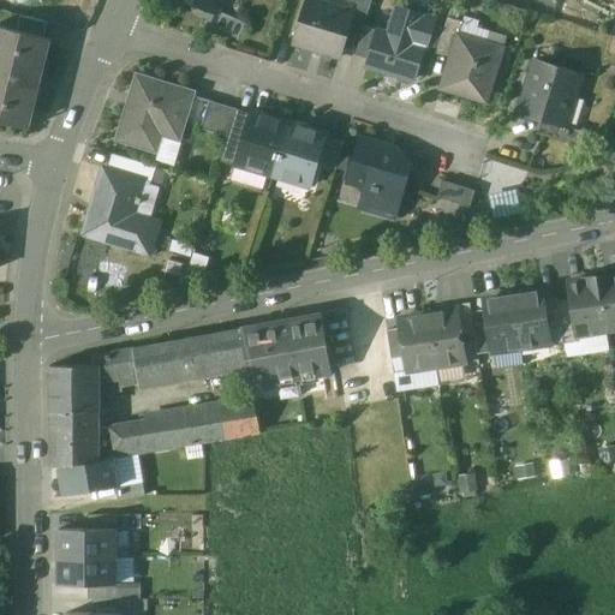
[(221,0),(186,0),(213,11),(216,13),(218,11),(221,0)]
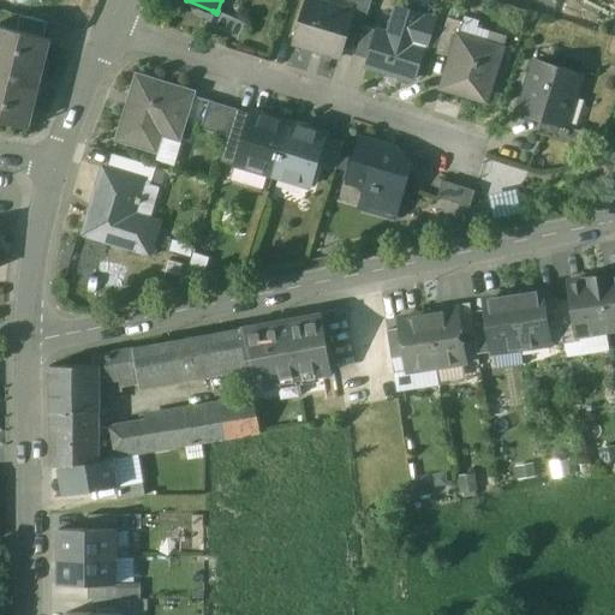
[(353,13),(309,0),(308,0),(294,46),(340,60),(351,25),(354,13),(353,13)]
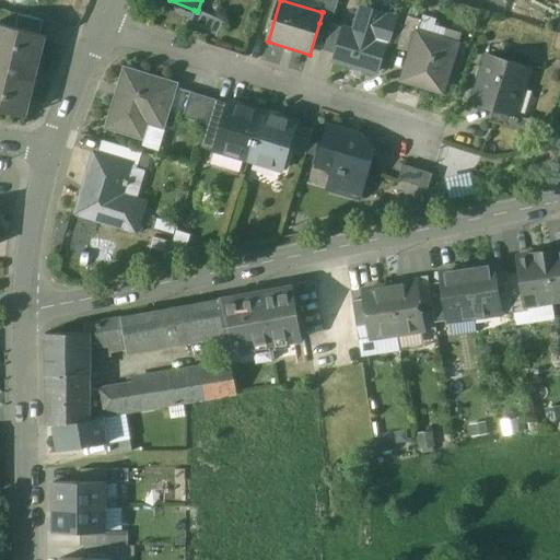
[(339,0),(325,0),(322,12),(323,12),(319,23),(331,27),(331,25),(339,0)]
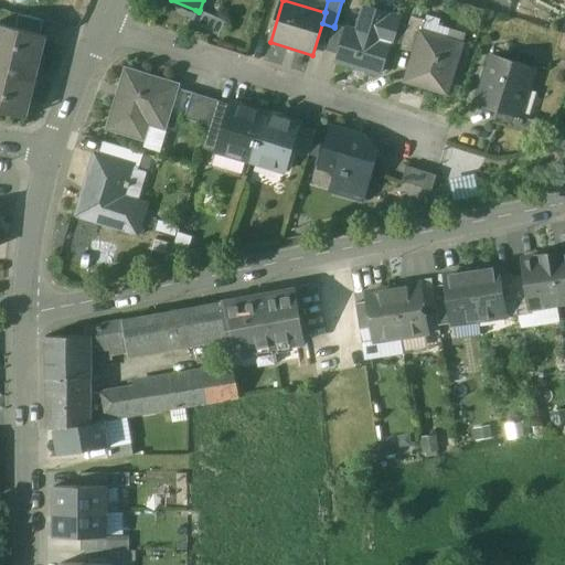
[(397,19),(364,8),(356,32),(348,30),(339,56),(338,63),(380,75),(397,19)]
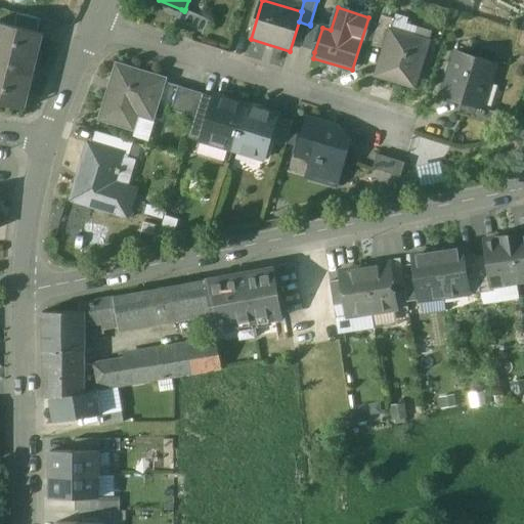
[(210,20),(185,9),(184,11),(181,9),(176,20),(205,34),(210,20)]
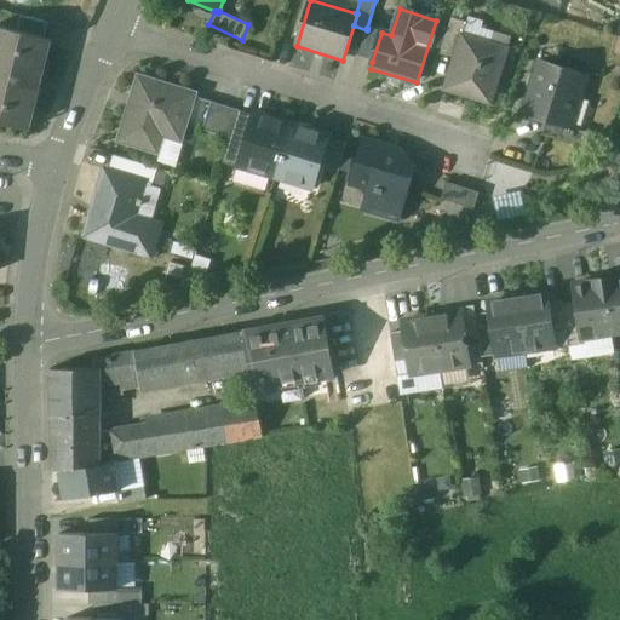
[(47,23),(19,17),(16,32),(44,39),(47,23)]
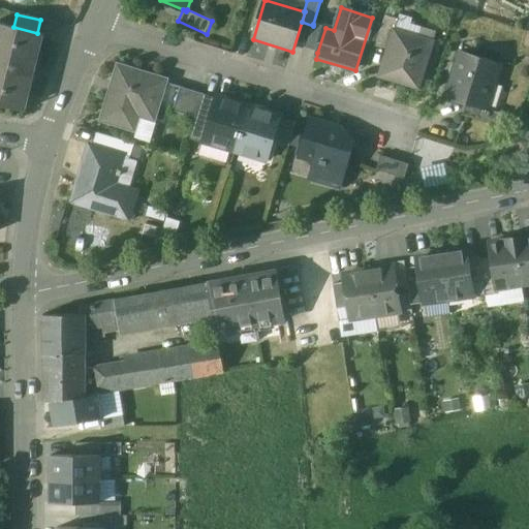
[(399,20),(385,16),(376,45),(387,49),(393,30),(396,30),(399,20)]
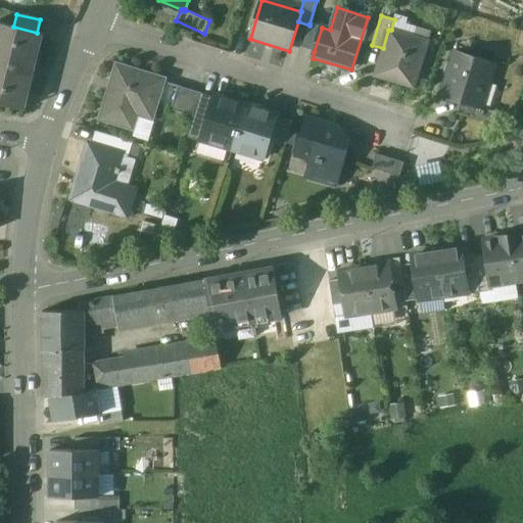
[(13,27),(0,24),(0,104),(24,110),(43,34),(37,33),(13,27)]
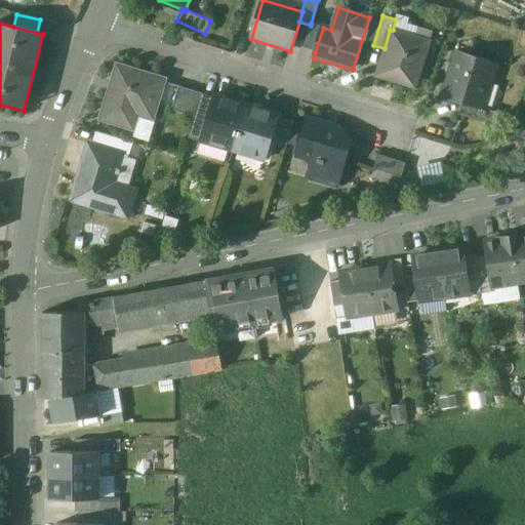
[(311,26),(304,48),(315,52),(323,28),(311,24),(311,26)]
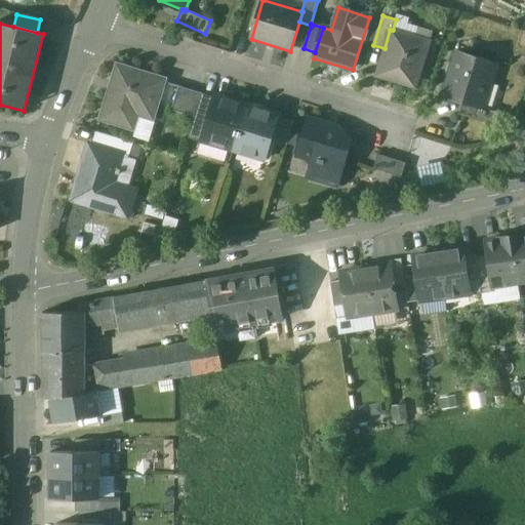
[(393,30),(390,30),(385,48),(376,76),(416,88),(430,41),(393,30)]
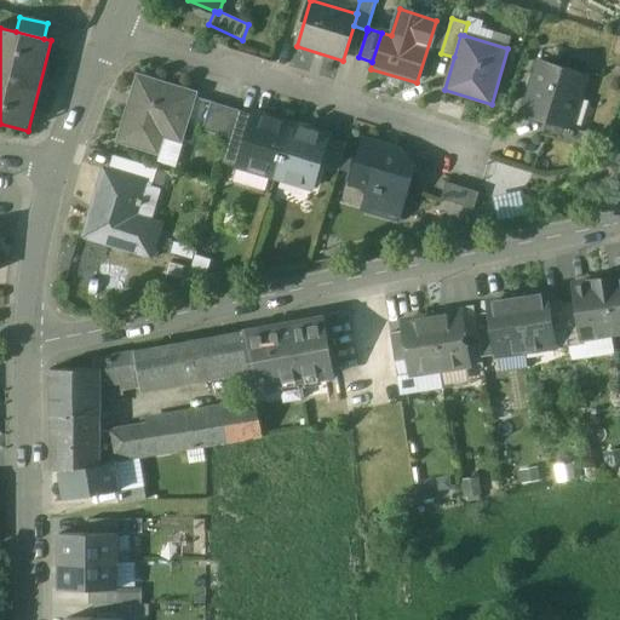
[(587,75),(540,61),(523,114),(546,121),(570,130),(572,128),(587,75)]
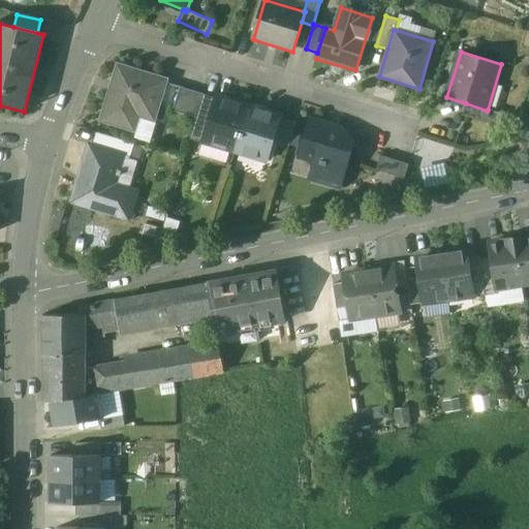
[(167,81),(117,65),(111,84),(113,84),(101,122),(133,132),(138,118),(155,123),(167,81)]
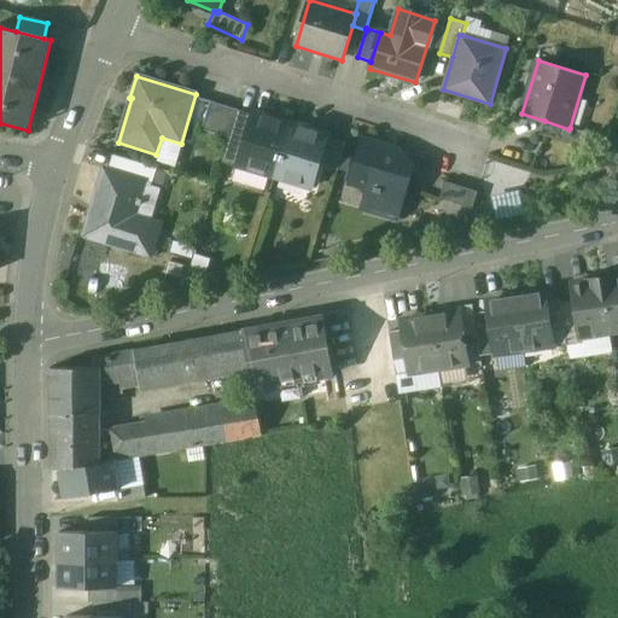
[(239,111),(211,103),(203,129),(231,138),(238,111),(239,111)]
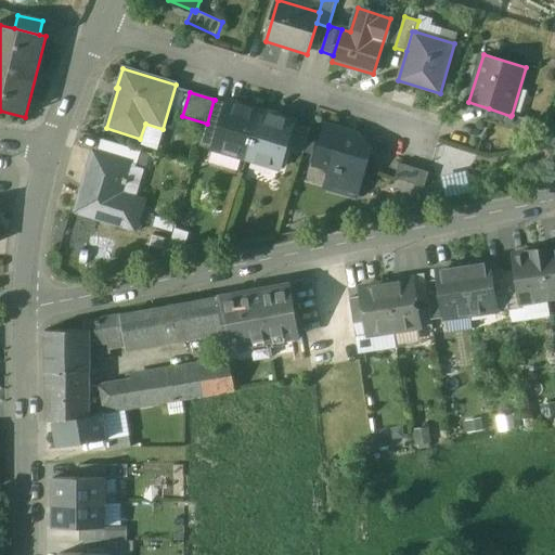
[(228,104),(214,100),(207,124),(220,128),(228,104)]
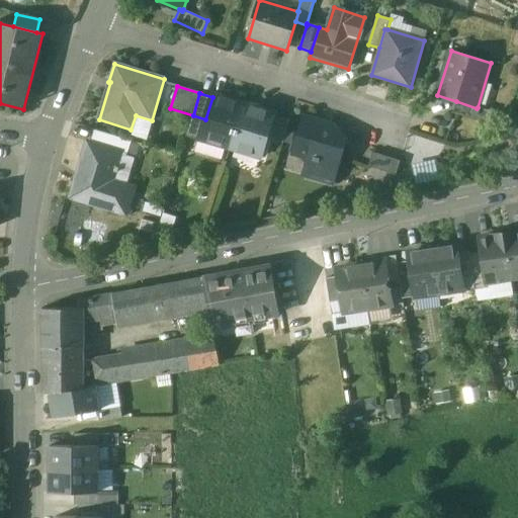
[(244,105),(212,95),(212,97),(205,119),(199,140),(230,150),(244,105)]
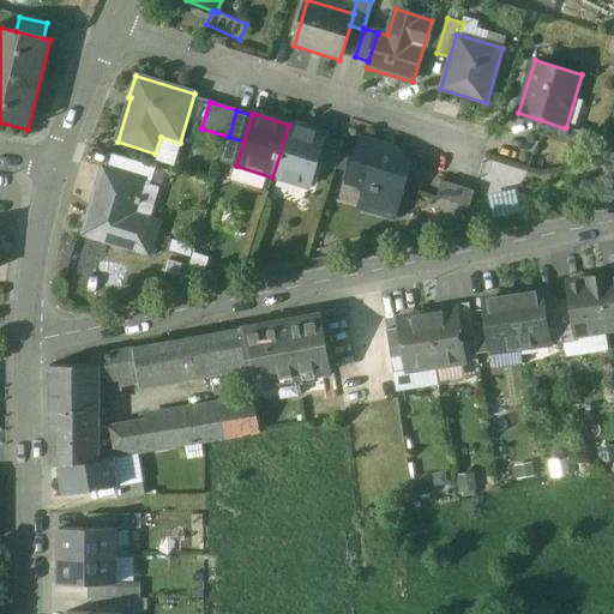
[(565,128),(541,120),(537,133),(578,146),(582,132),(566,127),(565,128)]
